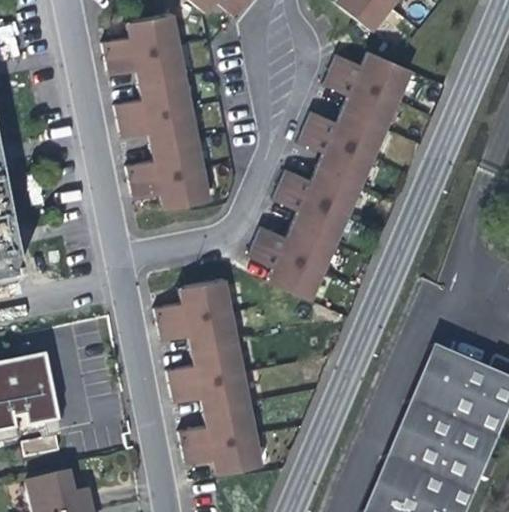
[(187,0),(199,9),(206,0),(212,0),(214,2),(235,18),(249,0),(187,0)]
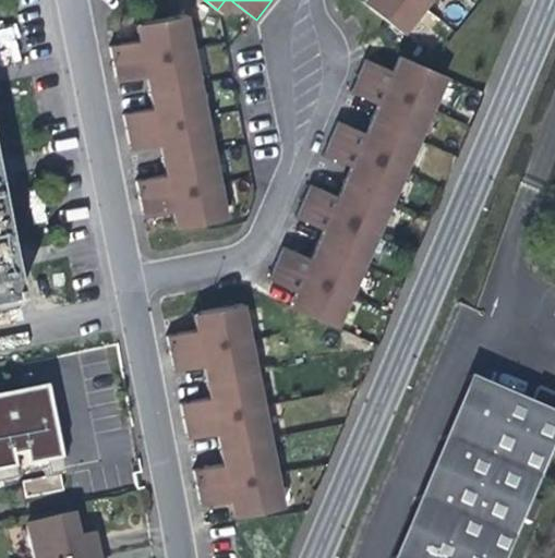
[(231,0),(225,0),(217,10),(222,15),(227,10),(233,2),(231,0)]
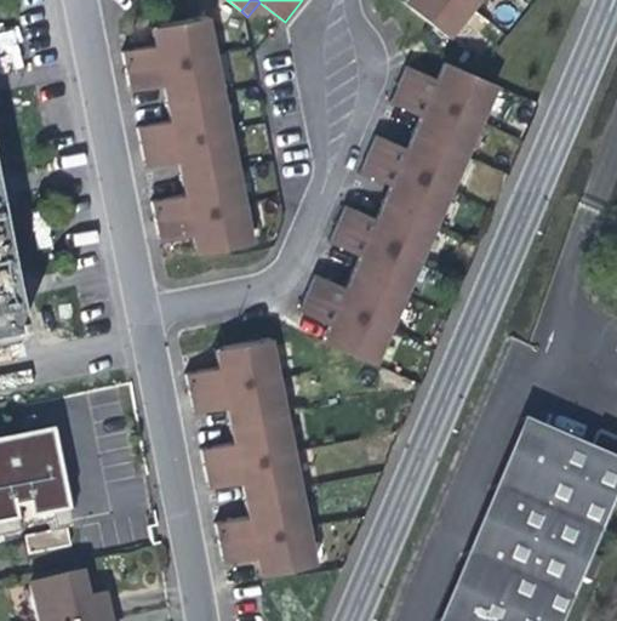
[(415,0),(410,7),(447,38),(478,0),(415,0)]
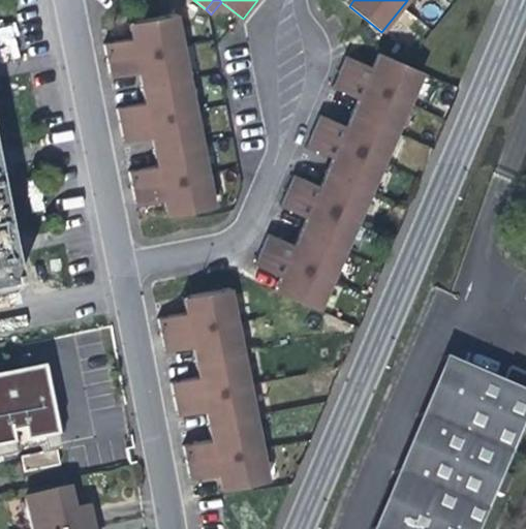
[(175,216),(215,208),(178,14),(136,23),(140,38),(132,39),(105,44),(113,79),(140,73),(147,72),(152,102),(146,103),(119,109),(125,143),(152,137),(159,136),(165,166),(158,167),(131,173),(137,207),(164,201),(172,200),(175,216)]
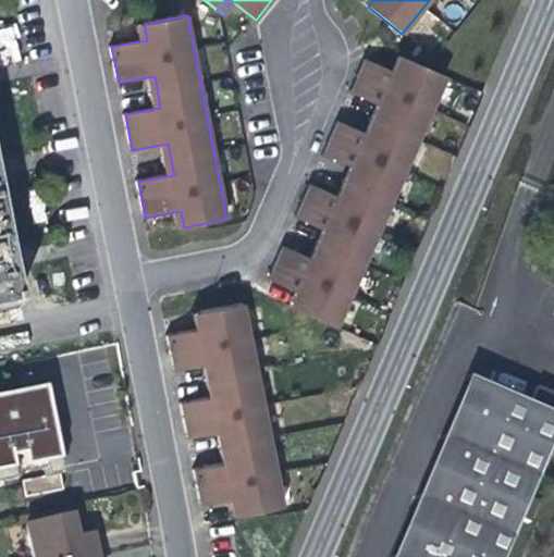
[(144,24),(136,25),(138,35),(139,41),(147,40),(144,24)]
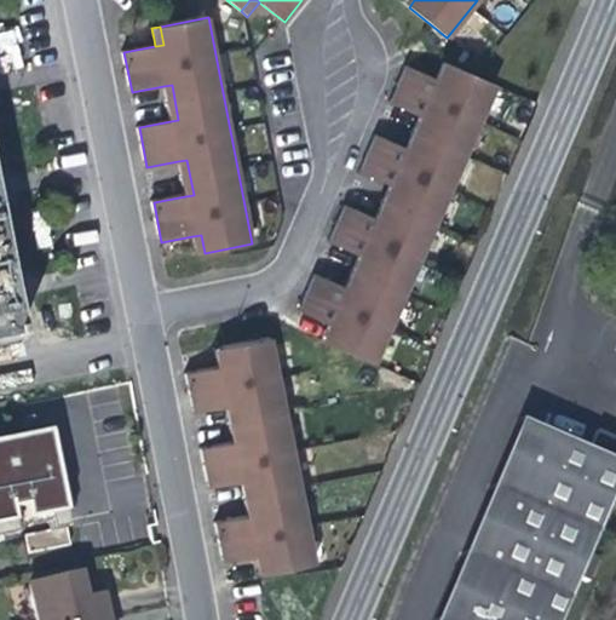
[(442,69),(438,79),(445,82),(453,64),(445,62),(442,69)]
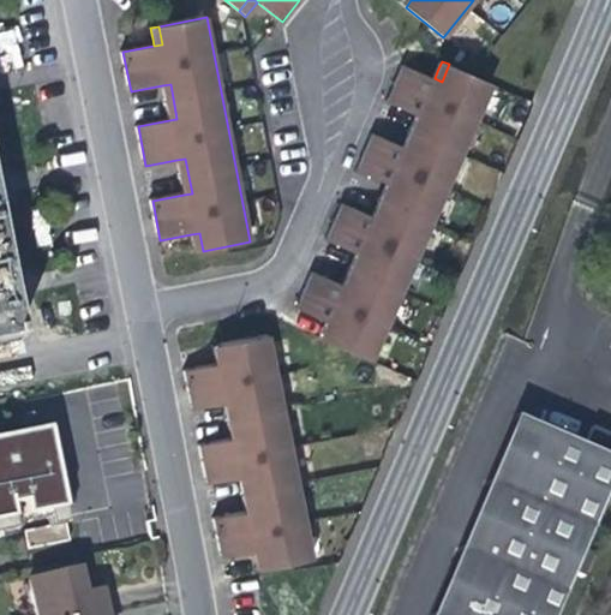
[(331,345),(376,364),(493,83),(449,64),(442,82),(435,78),(406,66),(390,103),(419,115),(426,119),(413,151),(405,148),(376,136),(360,173),(389,185),(397,189),(383,221),(376,218),(347,206),(331,243),(360,255),(367,258),(354,291),(347,287),(317,275),(301,312),(331,324),(339,328),(331,345)]
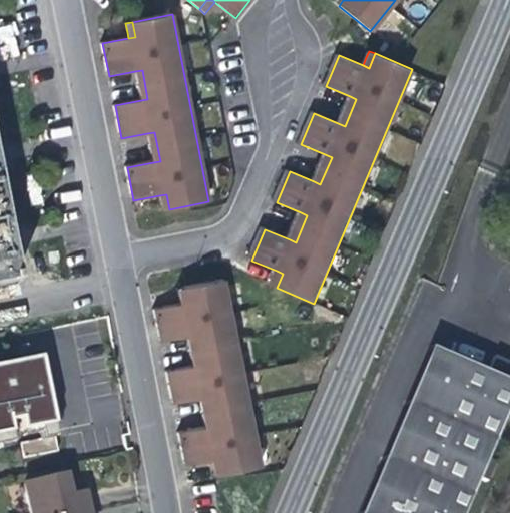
[(142,70),(135,71),(136,78),(139,94),(141,100),(147,99),(142,70)]
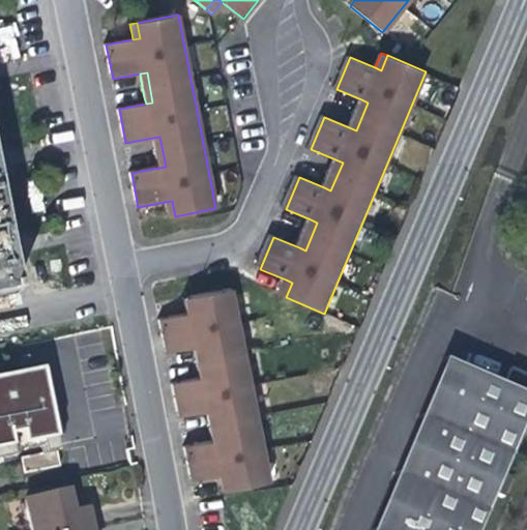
[(353,118),(349,127),(356,130),(368,102),(361,99),(358,106),(353,118)]
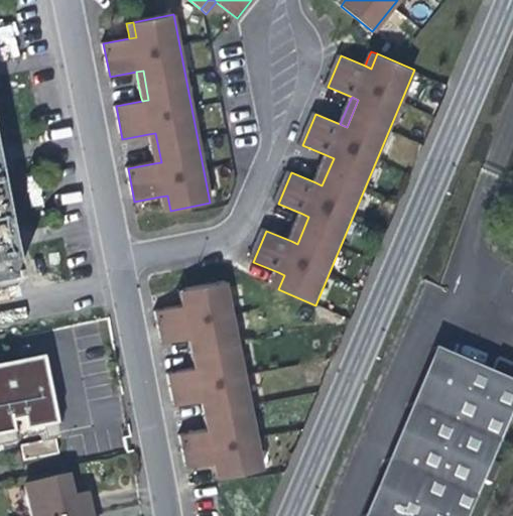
[(153,157),(154,163),(161,162),(155,133),(148,134),(150,143),(153,157)]
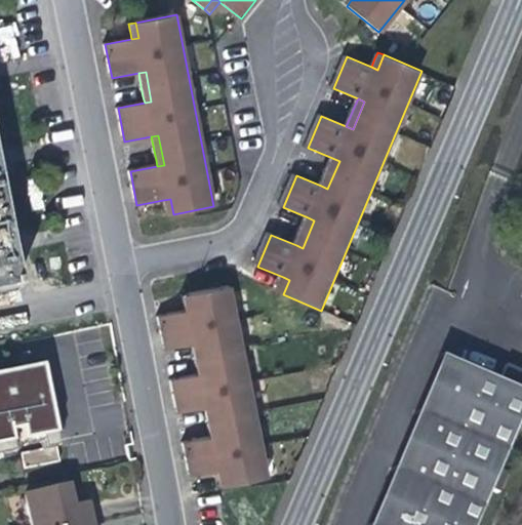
[(323,180),(321,186),(327,189),(339,161),(332,158),(330,164),(323,180)]
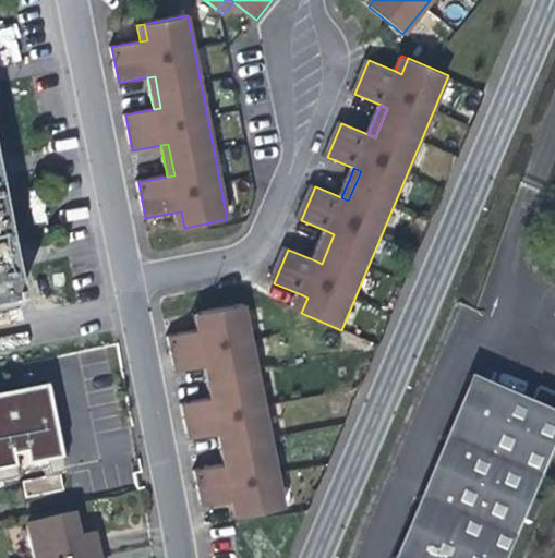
[(176,223),(177,229),(184,228),(181,211),(173,213),(176,223)]
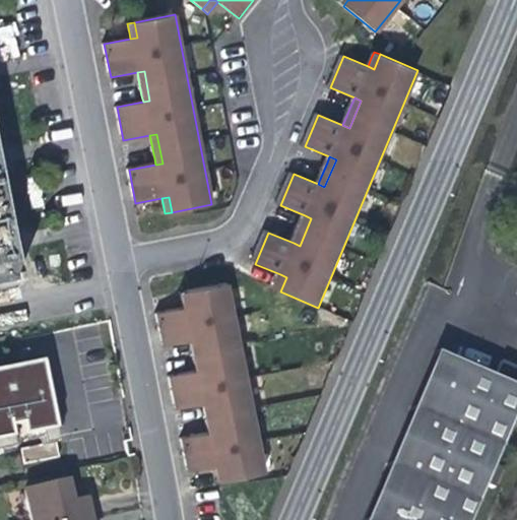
[(15,237),(6,239),(0,205),(0,289),(15,287),(9,254),(18,253),(17,248),(15,237)]
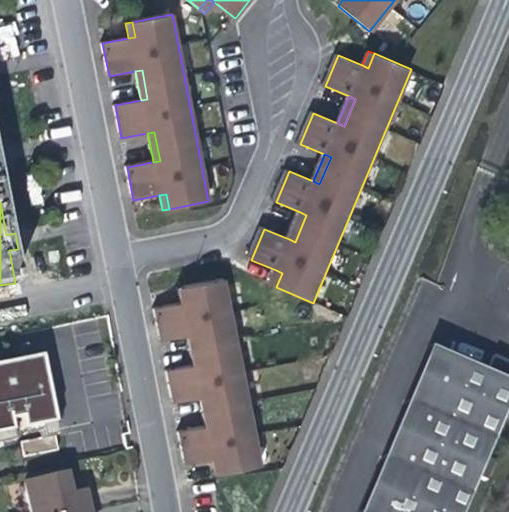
[(291,234),(289,239),(295,242),(306,215),(300,212),(297,218),(291,234)]
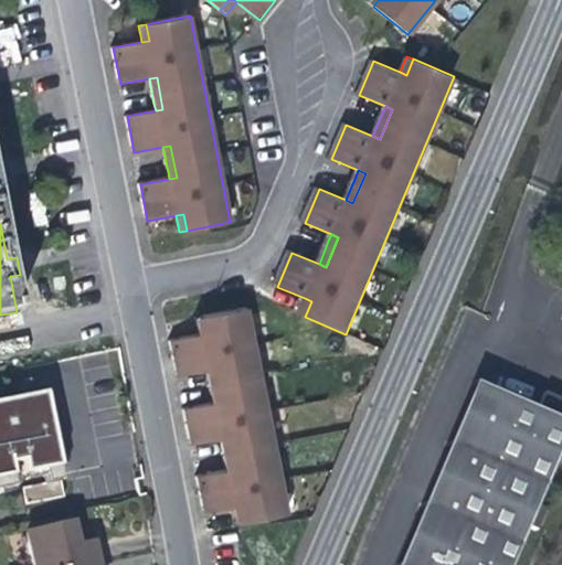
[(301,306),(298,315),(305,317),(311,301),(305,298),(301,306)]
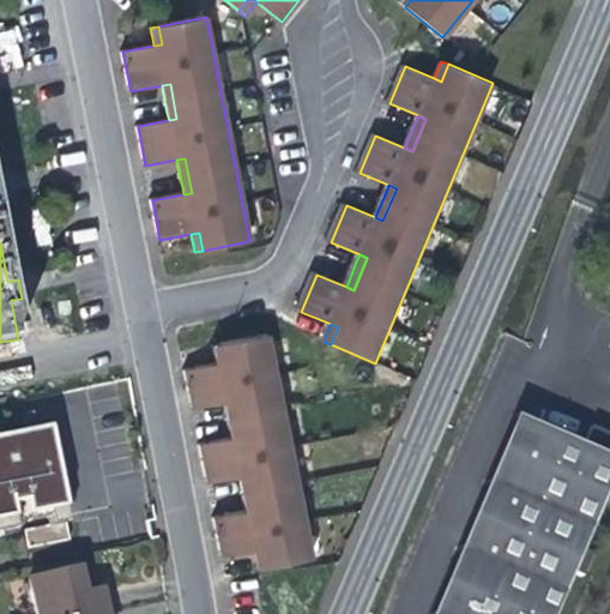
[(313,561),(269,336),(222,345),(225,365),(217,366),(186,372),(192,402),(194,411),(224,405),(233,403),(240,439),(231,441),(201,447),(209,486),(240,480),(247,479),(254,512),(246,515),(215,519),(219,537),(223,559),(253,553),(261,552),(265,570),(313,561)]
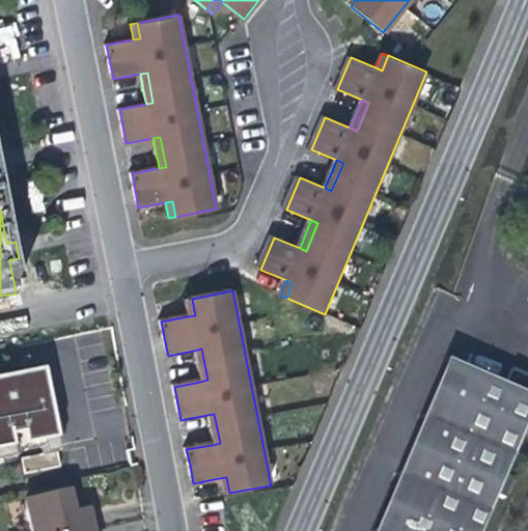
[(192,299),(185,301),(186,308),(188,316),(195,315),(192,299)]
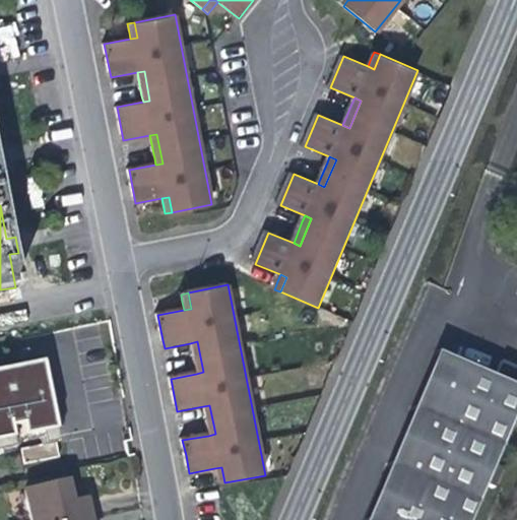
[(195,367),(196,374),(203,372),(197,341),(190,343),(192,353),(195,367)]
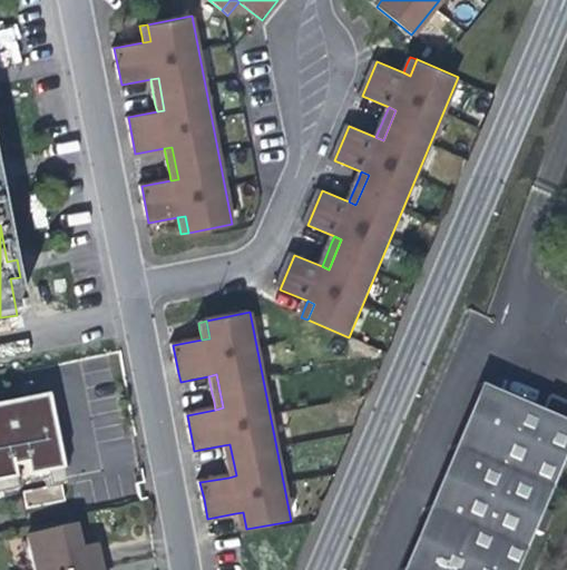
[(543,511),(566,453),(566,426),(559,423),(566,406),(566,404),(551,397),(543,416),(496,395),(480,389),(436,492),(402,569),(517,569),(534,533),(543,538),(551,516),(543,511)]
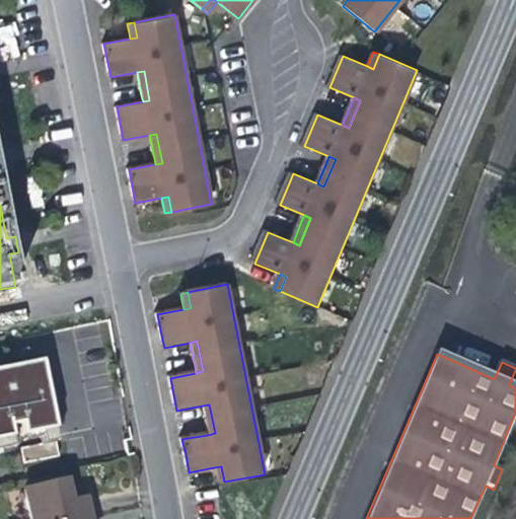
[(61,427),(48,360),(26,365),(26,364),(0,369),(0,454),(13,452),(10,438),(11,438),(9,427),(16,426),(19,425),(22,436),(23,435),(24,441),(40,438),(42,444),(20,448),(23,463),(59,457),(55,441),(53,429),(61,427)]
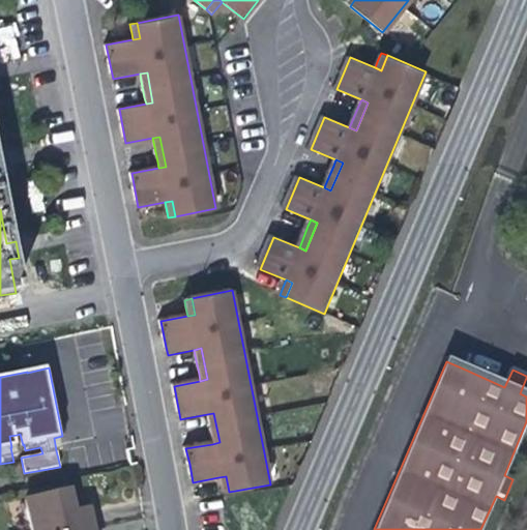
[(211,439),(212,444),(220,442),(213,413),(207,414),(208,421),(211,439)]
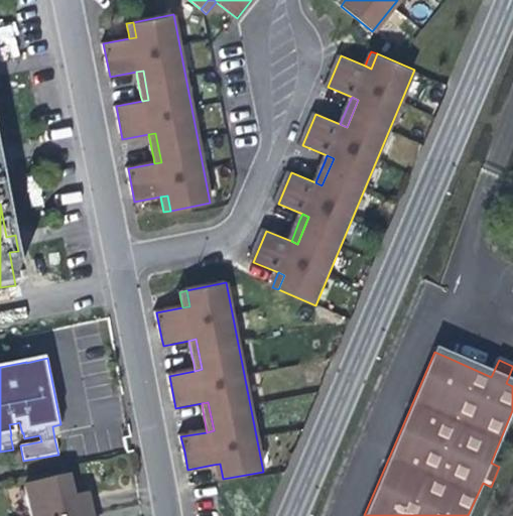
[(220,464),(213,465),(215,475),(216,480),(223,479),(220,464)]
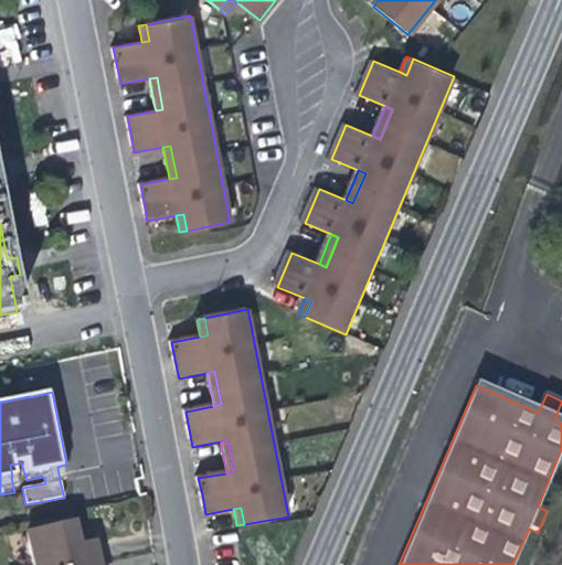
[(85,564),(98,562),(94,543),(78,546),(76,541),(75,535),(73,524),(29,535),(35,564),(85,564)]
